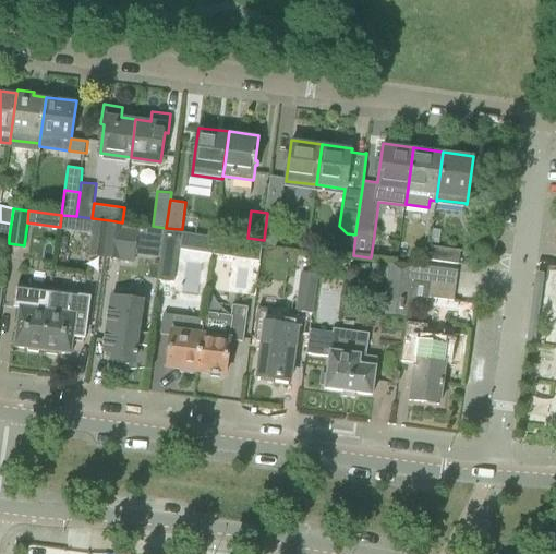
[(267,213),(264,240),(278,242),(282,215),(267,213)]
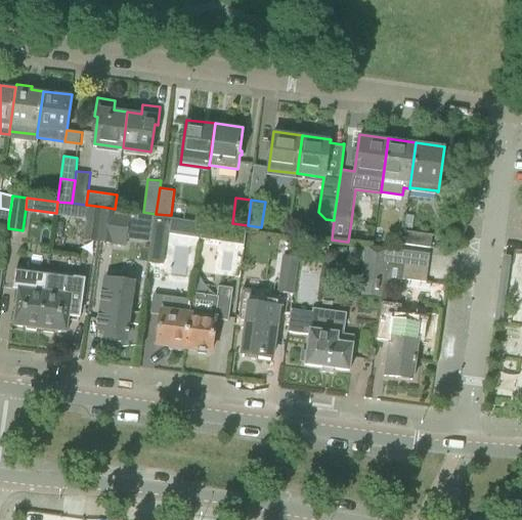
[(56,213),(70,215),(72,203),(57,202),(56,213)]
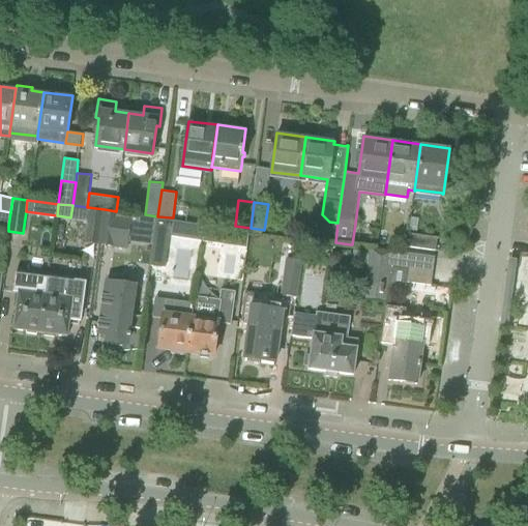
[(72,205),(70,217),(87,220),(88,207),(87,207),(72,205)]
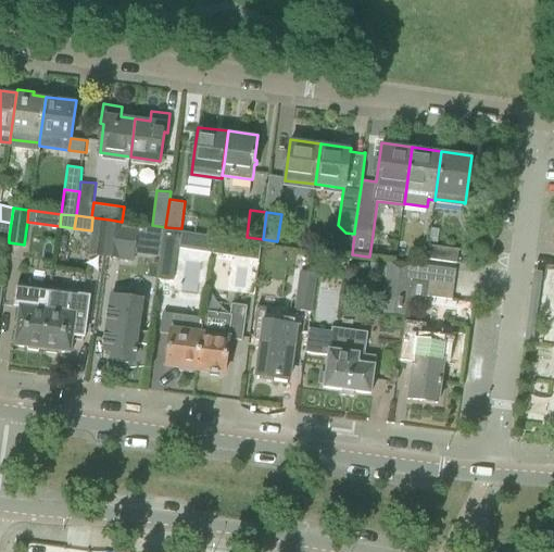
[(91,230),(88,252),(105,254),(110,220),(92,217),(91,230)]
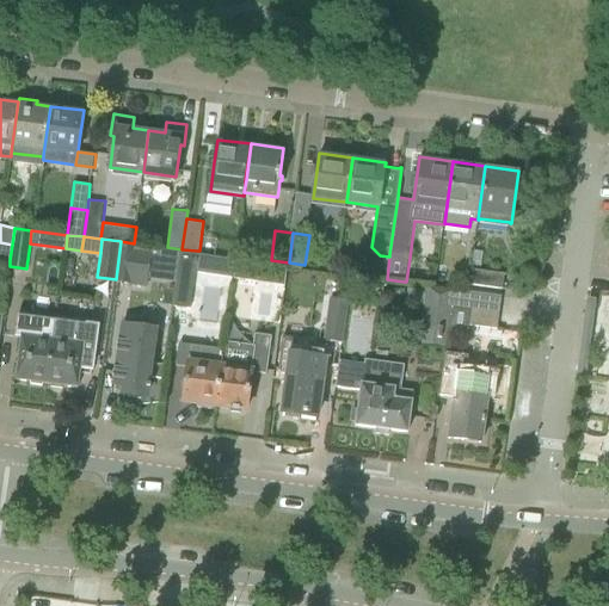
[(121,241),(116,279),(136,282),(147,283),(149,265),(179,270),(182,251),(182,249),(167,247),(134,243),(121,241)]
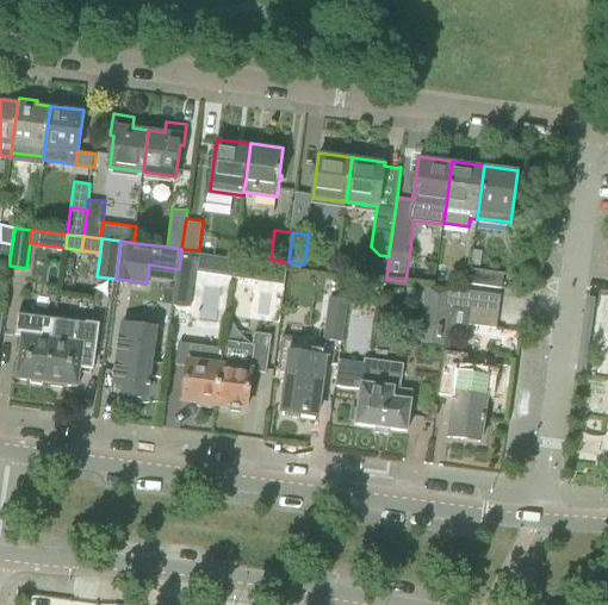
[(0,259),(10,260),(12,244),(0,242),(0,259)]
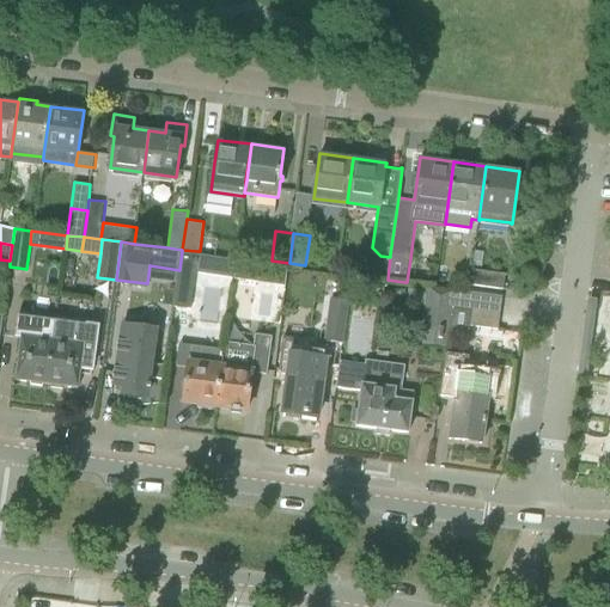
[(180,270),(175,305),(190,307),(196,263),(197,253),(197,251),(182,250),(182,251),(180,270)]
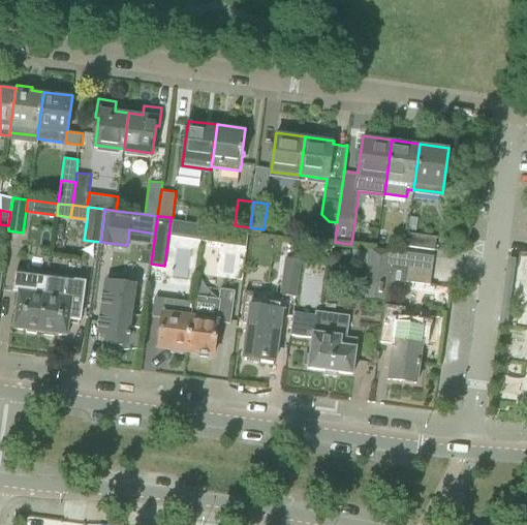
[(205,223),(203,239),(225,242),(226,226),(205,223)]
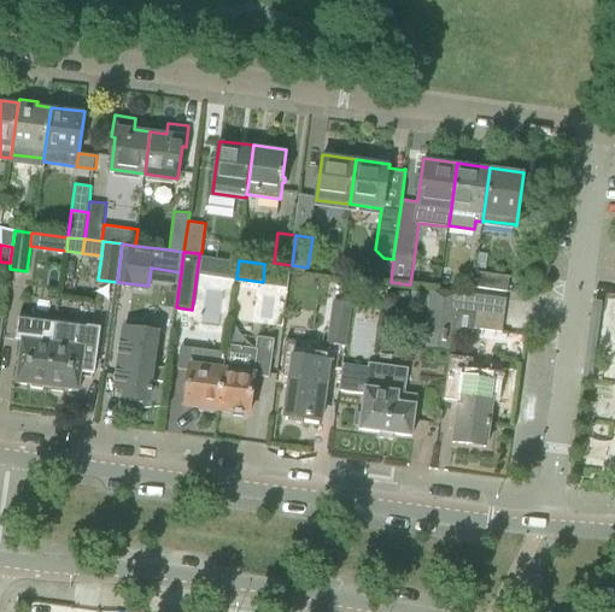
[(476,269),(474,284),(507,289),(509,274),(476,269)]
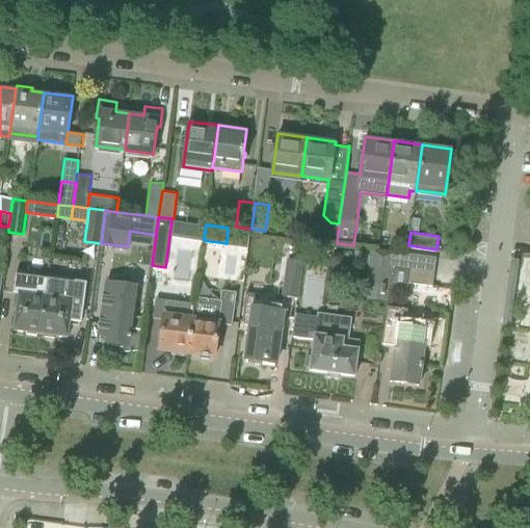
[(355,248),(354,261),(371,263),(369,273),(388,275),(389,265),(391,249),(372,246),(372,251),(355,248)]
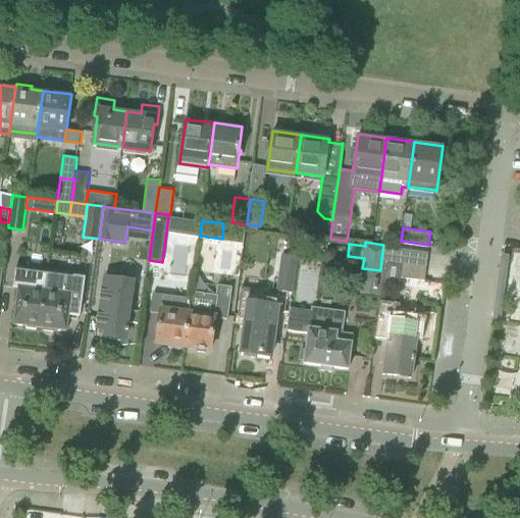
[(381,260),(386,260),(426,265),(428,251),(383,245),(381,260)]
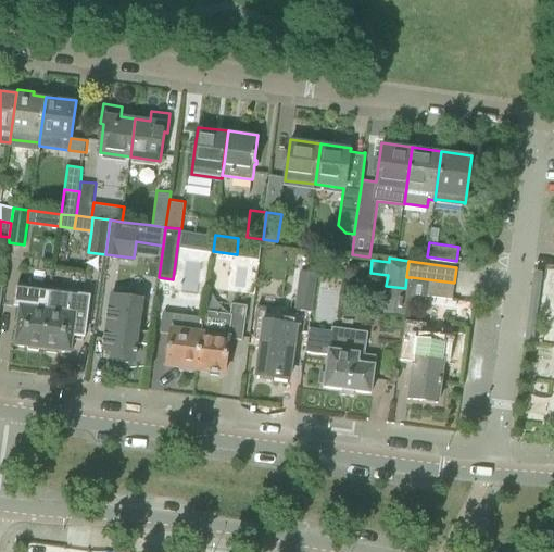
[(299,281),(294,308),(311,310),(315,285),(316,272),(300,270),(299,281)]
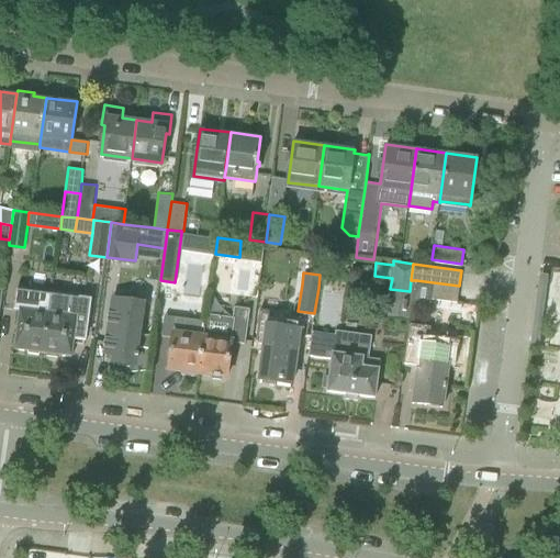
[(416,280),(433,282),(430,298),(457,301),(459,286),(416,280)]
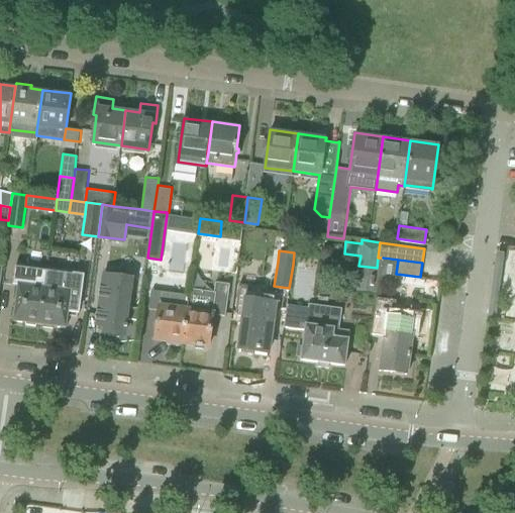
[(495,264),(495,270),(502,271),(504,259),(496,258),(495,264)]
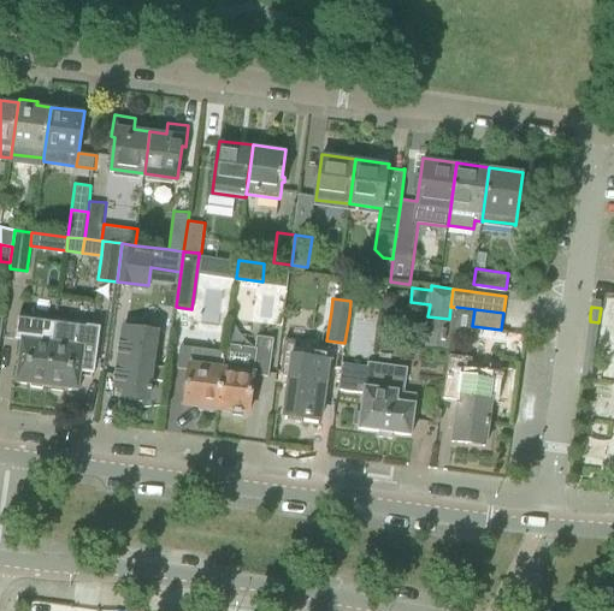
[(23,338),(21,356),(17,380),(33,381),(31,384),(43,385),(43,383),(48,384),(57,315),(19,309),(16,337),(23,338)]
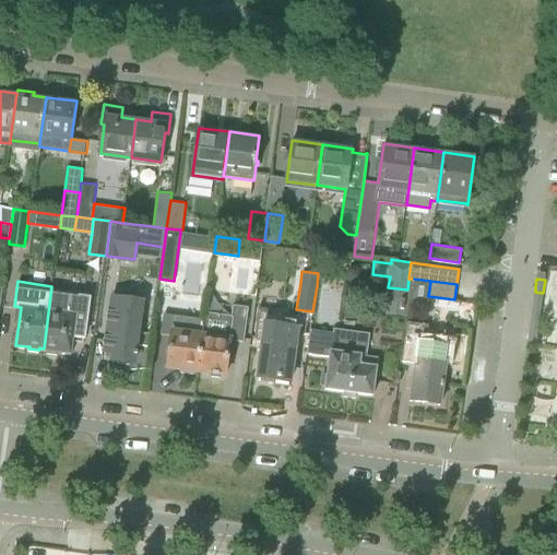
[(85,337),(91,292),(51,286),(44,349),(47,349),(47,351),(58,353),(58,351),(72,352),(74,335),(85,337)]
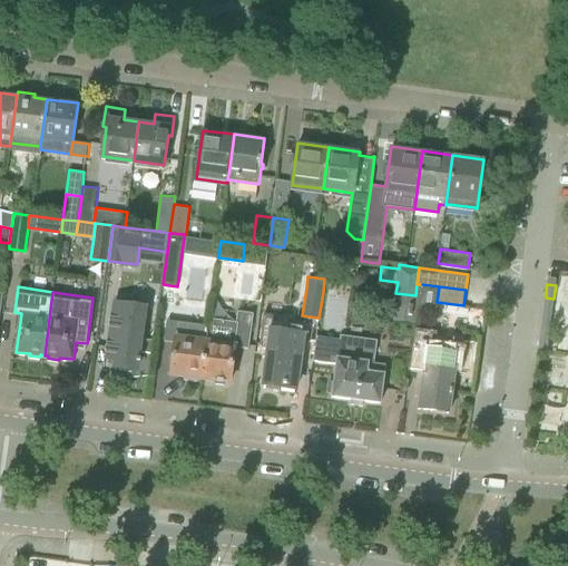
[(110,333),(108,355),(117,357),(116,364),(137,368),(138,360),(140,360),(140,357),(138,357),(139,350),(152,351),(154,339),(142,337),(145,306),(115,302),(110,333)]
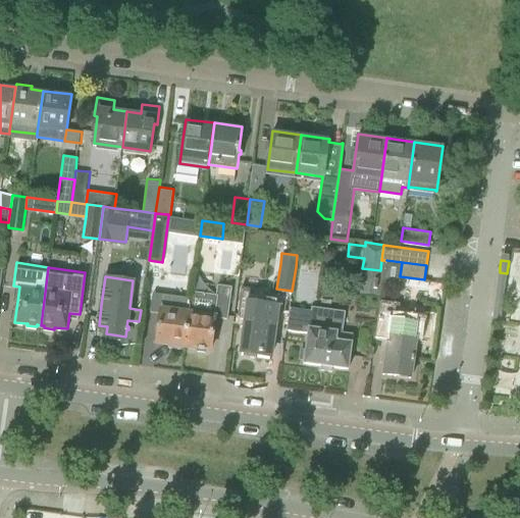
[(232,285),(218,282),(217,293),(193,290),(190,311),(186,345),(196,346),(197,349),(205,350),(207,348),(211,348),(215,315),(228,317),(232,285)]
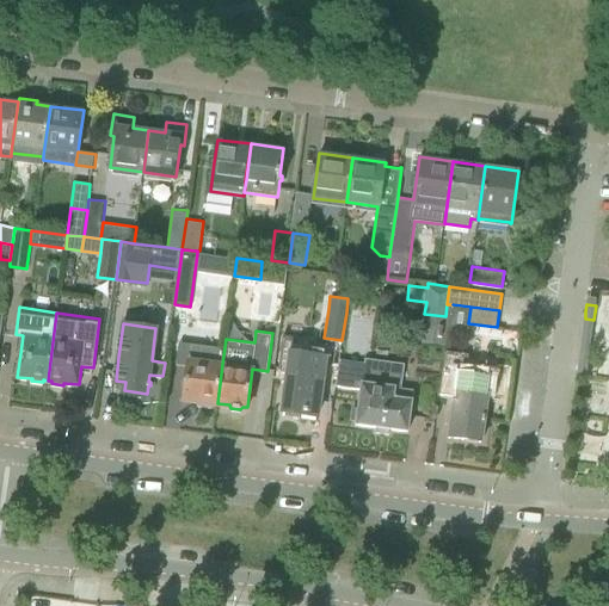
[(284,334),(280,369),(281,369),(290,370),(288,389),(284,413),(317,416),(323,375),(321,375),(324,356),(311,353),(313,340),(285,336),(285,334),(284,334)]
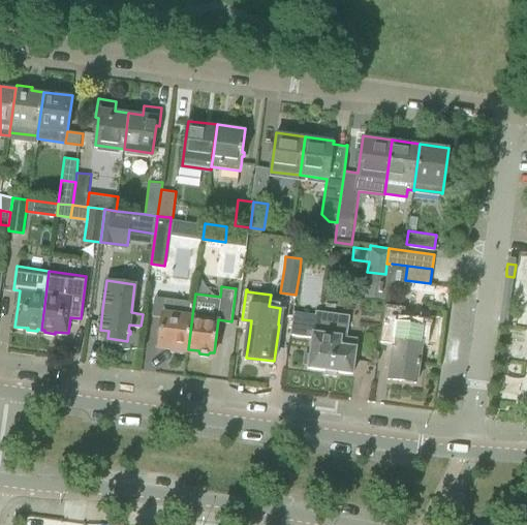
[(155,297),(153,314),(162,315),(161,325),(158,345),(171,347),(171,349),(184,351),(184,348),(188,349),(192,315),(194,302),(155,297)]
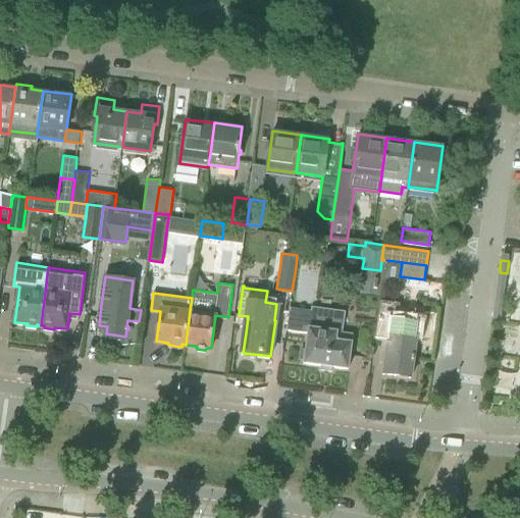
[(496,297),(495,309),(502,310),(504,298),(496,297)]
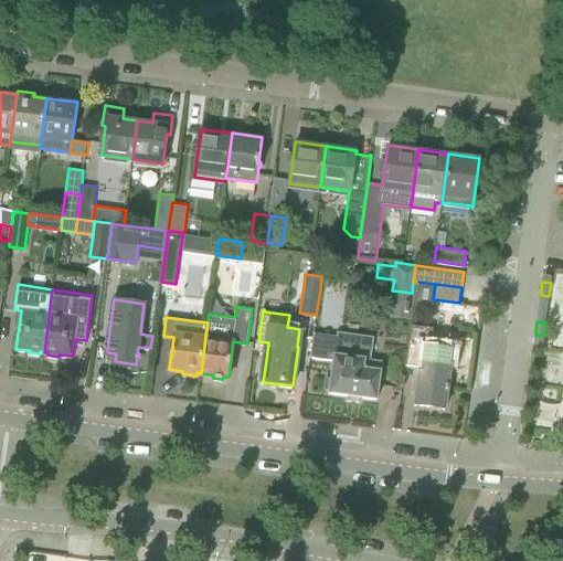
[(420,364),(417,381),(415,402),(445,406),(450,364),(455,366),(458,347),(431,343),(433,326),(412,324),(407,363),(420,364)]
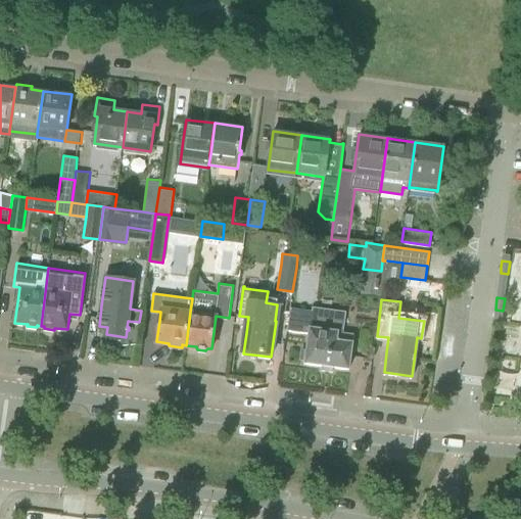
[(290,307),(287,329),(309,332),(308,341),(304,362),(322,364),(321,368),(333,370),(333,366),(349,368),(352,347),(354,332),(343,331),(346,311),(313,305),(312,309),(290,307)]
